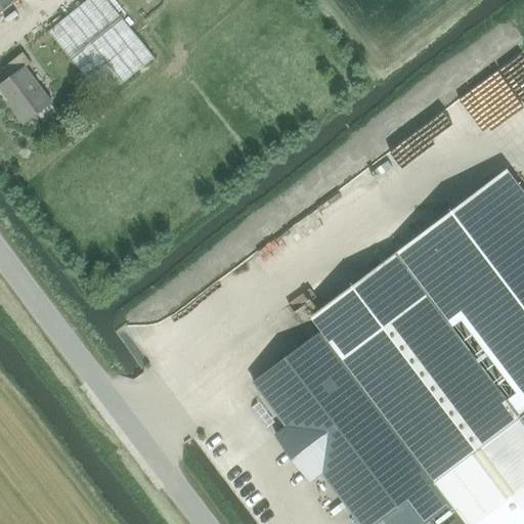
[(0,0),(0,11),(13,0),(0,0)]
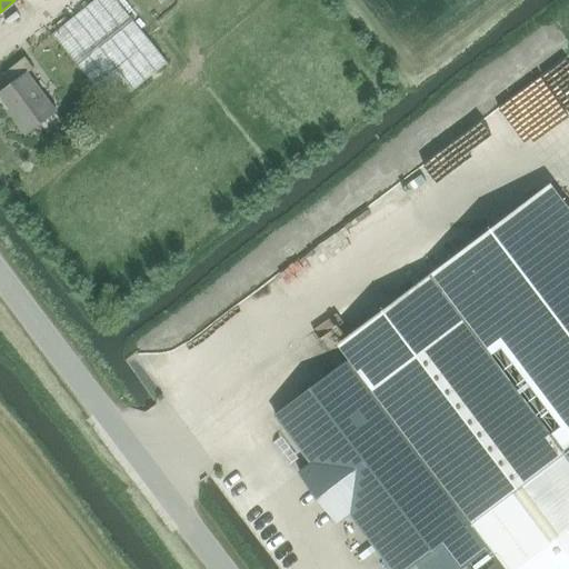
[(166,62),(113,0),(90,0),(49,35),(111,108),(166,62)]
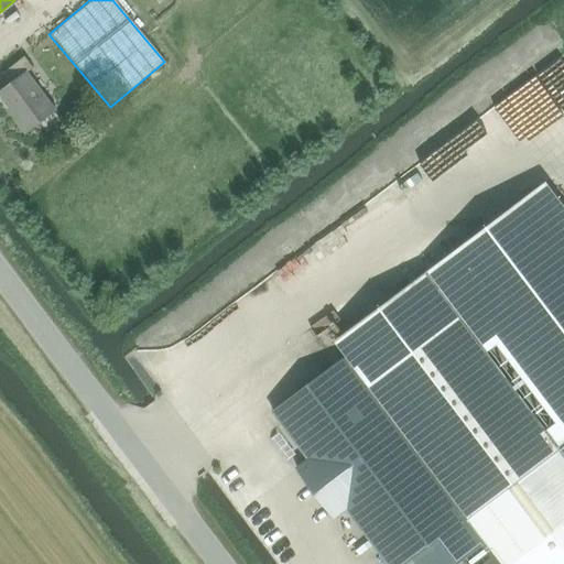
[(26,132),(55,110),(26,73),(34,67),(25,56),(3,74),(11,84),(0,93),(17,116),(15,117),(26,132)]
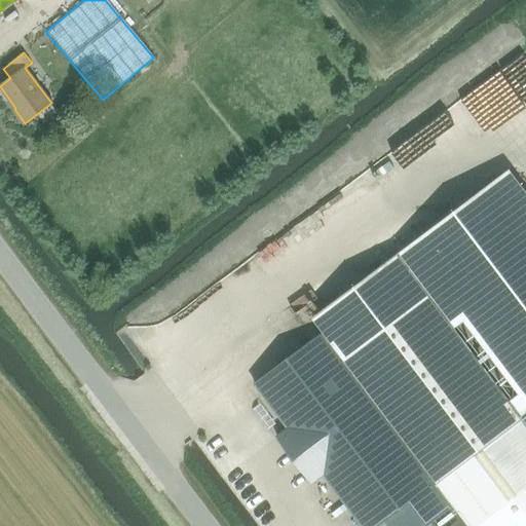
[(525,525),(525,192),(509,170),(309,321),(321,335),(255,384),(292,424),(277,437),(311,483),(323,475),(362,525),(377,525),(384,521),(387,525),(424,525),(430,522),(434,525),(525,525)]
